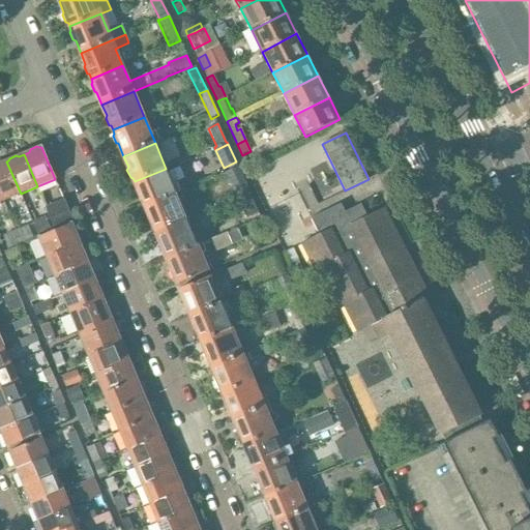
[(0,192),(3,201),(21,194),(6,162),(5,162),(2,160),(0,162),(0,192)]
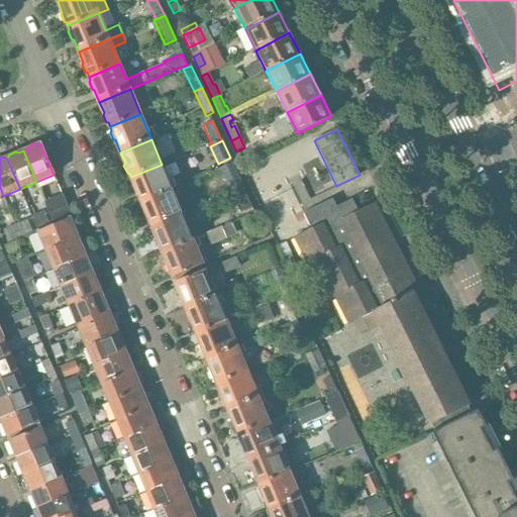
[(220,169),(228,187),(241,182),(232,163),(220,169)]
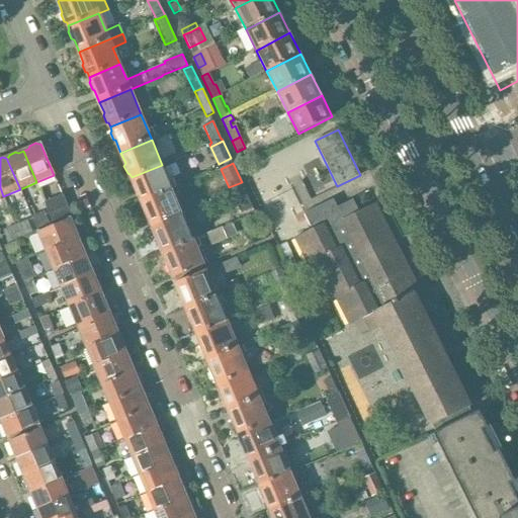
[(172,189),(162,165),(132,177),(133,180),(132,183),(134,190),(137,190),(142,202),(172,189)]
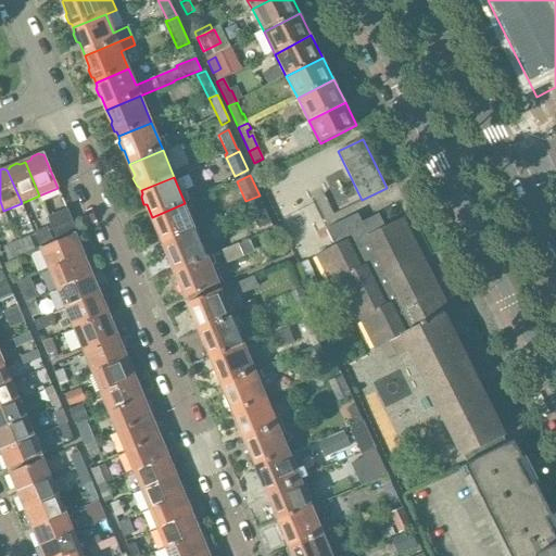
[(248,209),(257,229),(272,223),(261,202),(248,209)]
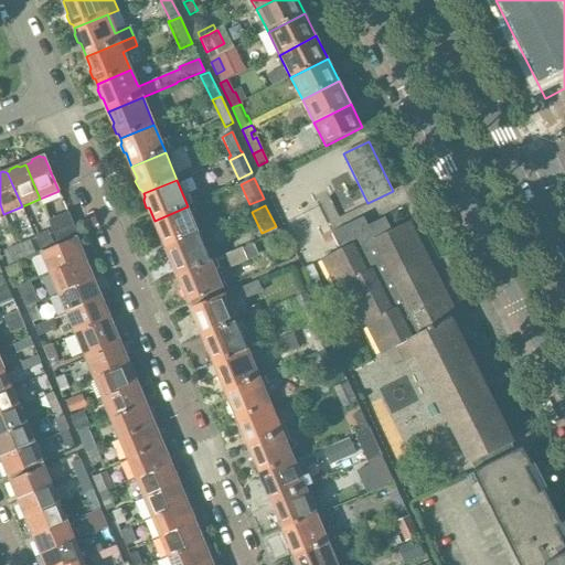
[(200,234),(188,206),(155,221),(160,233),(158,236),(161,244),(164,245),(166,248),(200,234)]
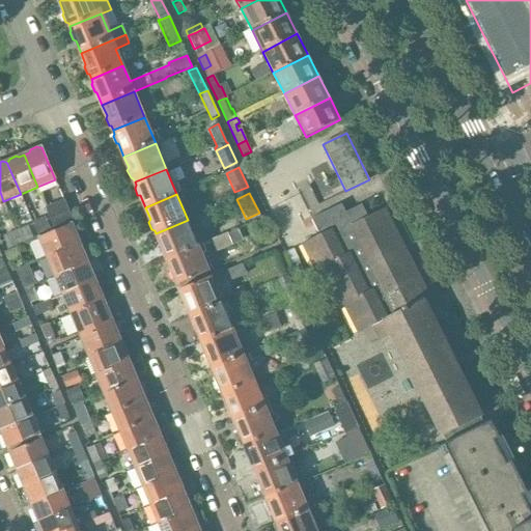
[(47,208),(54,227),(72,219),(64,200),(47,208)]
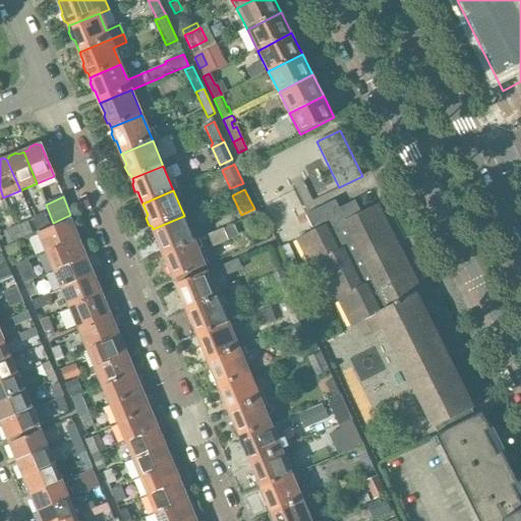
[(433,312),(397,240),(379,204),(361,212),(355,200),(340,209),(335,199),(305,215),(313,231),(295,240),(308,267),(312,265),(332,302),(337,299),(350,327),(364,320),(371,334),(385,328),(438,432),(475,415),(472,409),(473,408),(427,315),(433,312)]
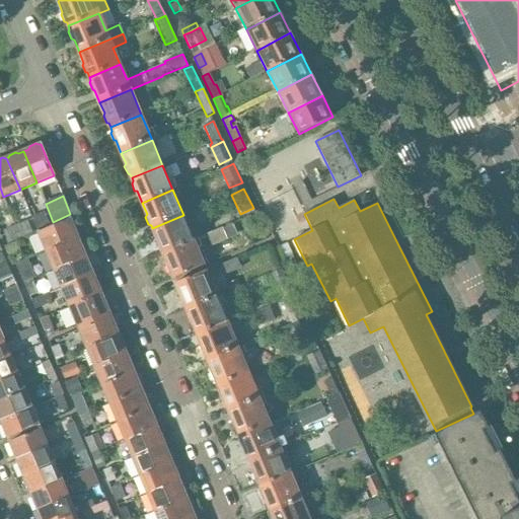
[(45,212),(31,218),(36,230),(50,225),(45,212)]
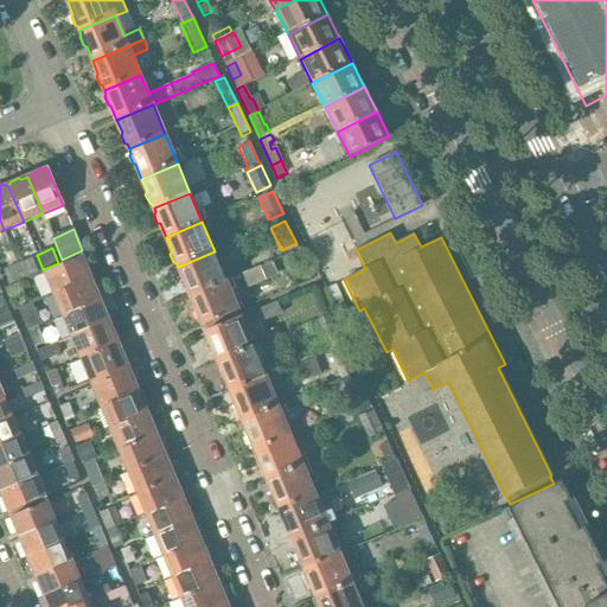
[(191,296),(227,281),(215,251),(178,267),(180,272),(179,274),(181,282),(185,282),(191,296)]
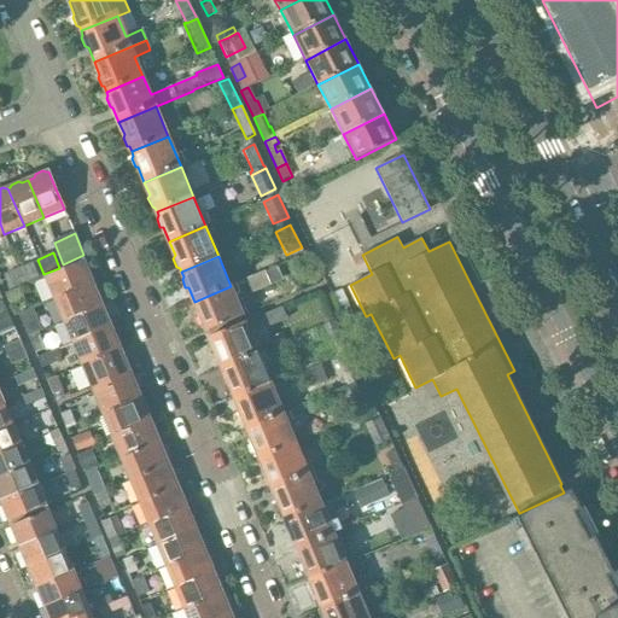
[(45,277),(54,299),(93,284),(92,281),(93,279),(89,270),(87,270),(83,261),(45,277)]
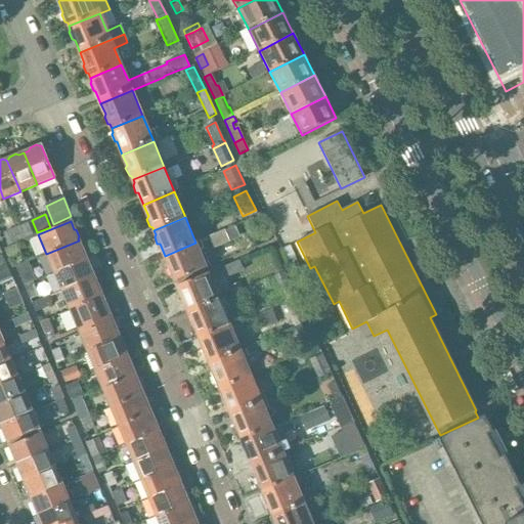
[(33,235),(28,223),(15,228),(20,241),(33,235)]
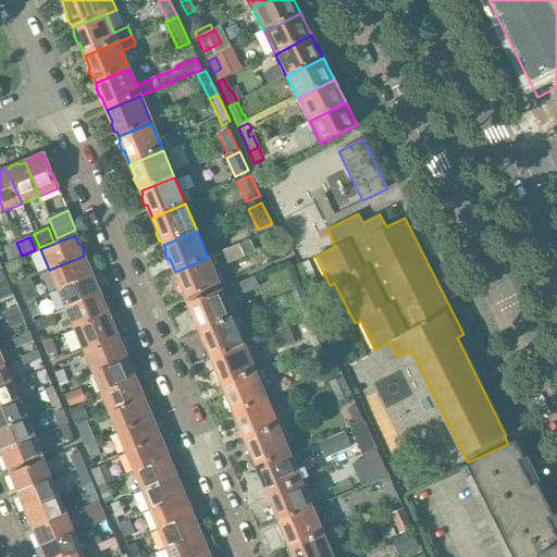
[(3,248),(9,261),(22,256),(16,243),(3,248)]
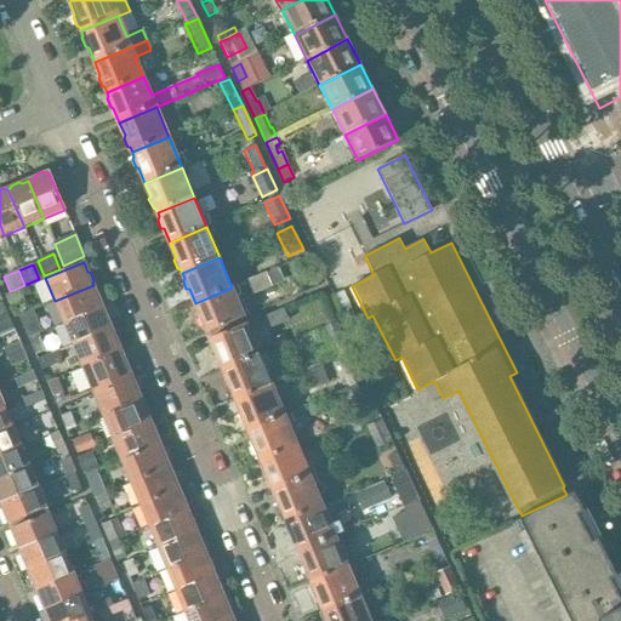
[(268,272),(248,280),(254,295),(274,286),(268,272)]
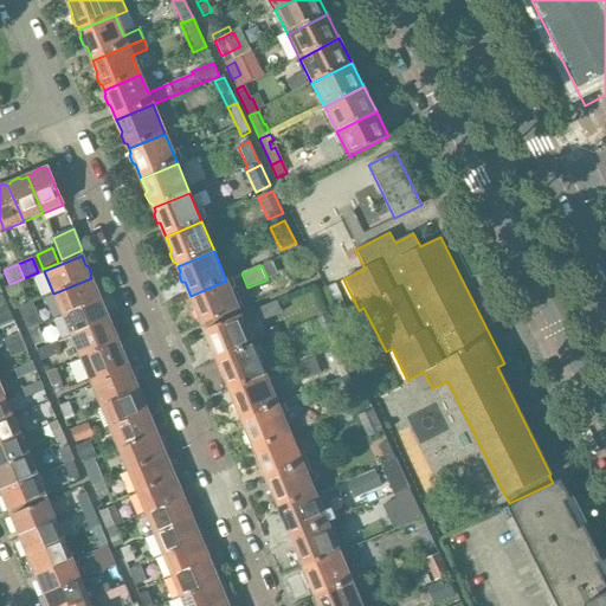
[(53,294),(63,315),(100,300),(98,297),(101,295),(97,287),(94,287),(91,278),(53,294)]
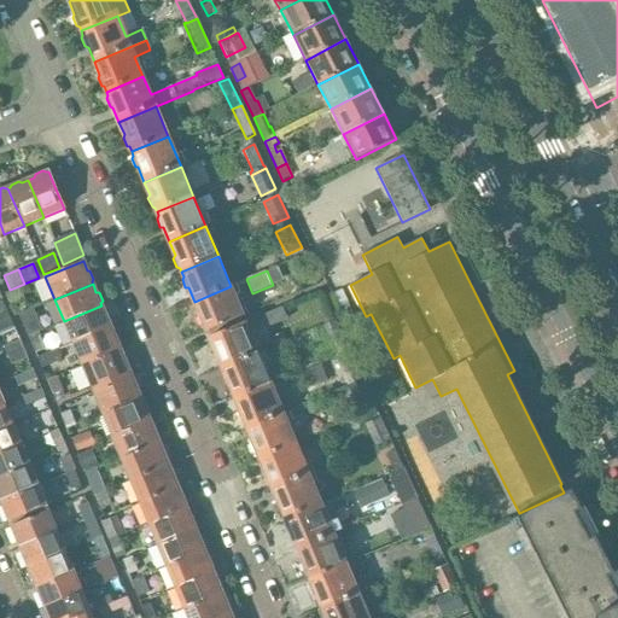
[(231,286),(194,302),(199,315),(198,319),(202,327),(204,327),(207,332),(244,316),(231,286)]
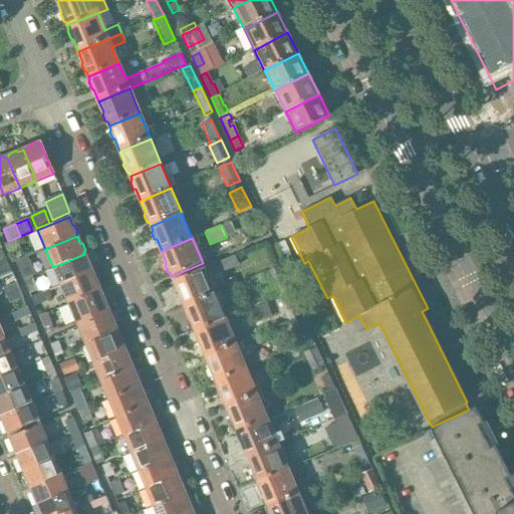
[(16,239),(4,245),(9,256),(22,250),(16,239)]
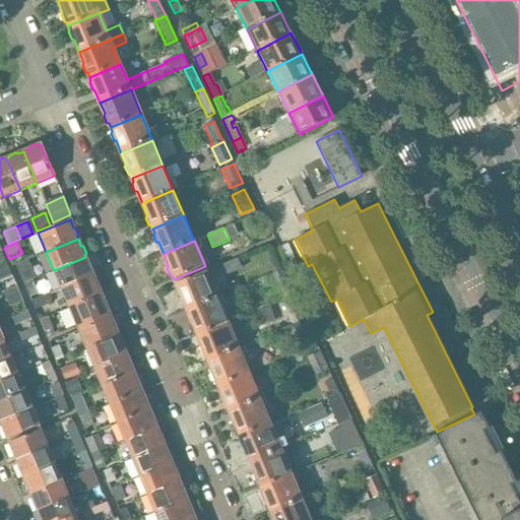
[(54,270),(61,288),(93,275),(92,274),(93,272),(90,265),(88,264),(85,257),(54,270)]
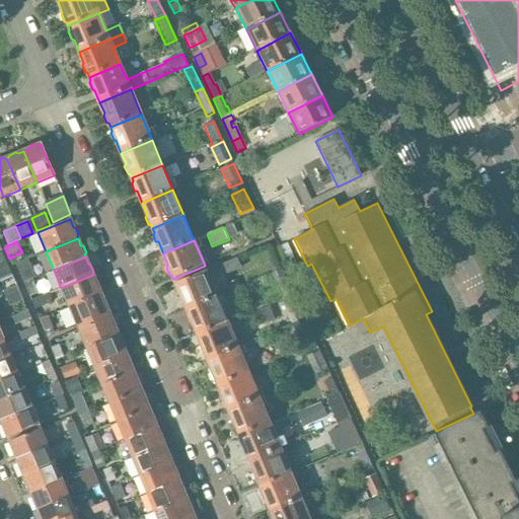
[(26,260),(15,265),(23,282),(31,279),(34,278),(26,260)]
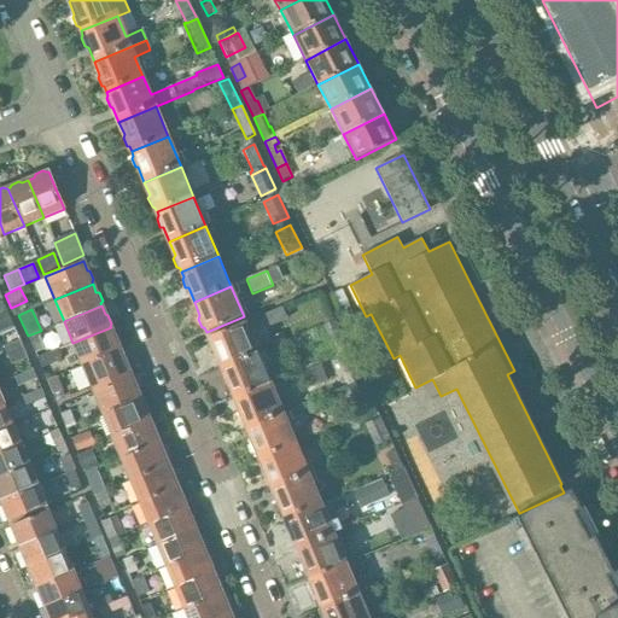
[(7,310),(0,313),(0,334),(0,336),(15,330),(7,310)]
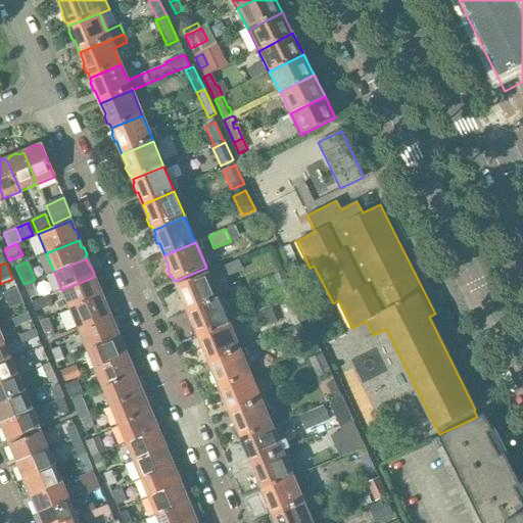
[(280,267),(272,271),(274,276),(282,272),(280,267)]
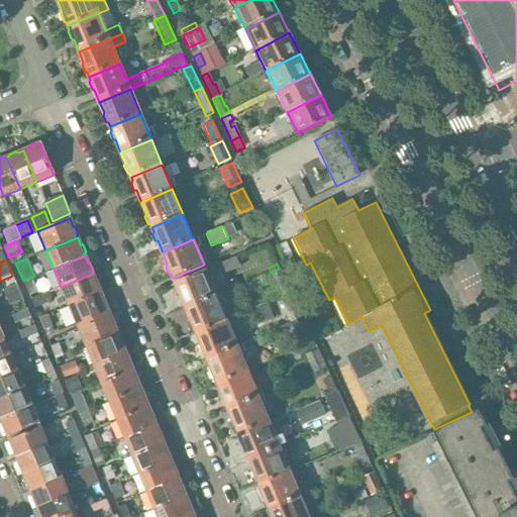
[(282,268),(279,269),(271,273),(269,274),(280,298),(292,292),(282,268)]
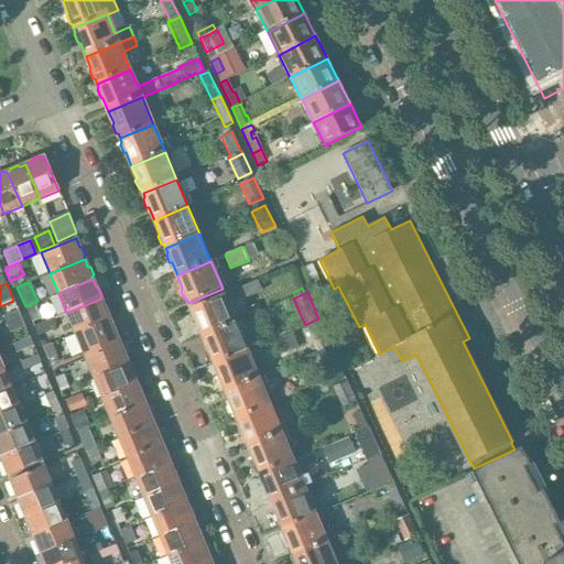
[(203,336),(236,322),(225,294),(191,308),(193,312),(191,314),(194,323),(197,323),(203,336)]
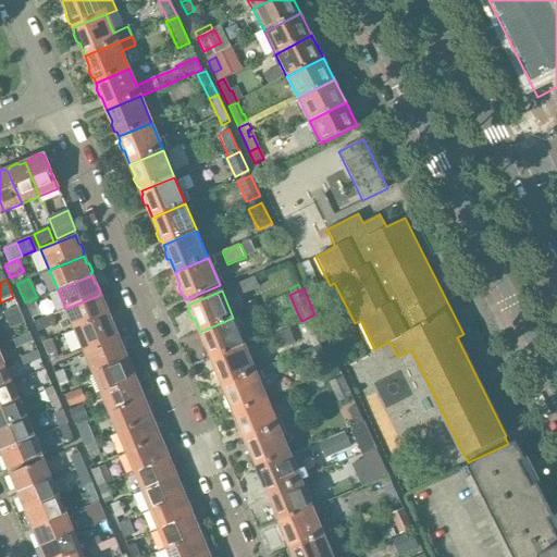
[(65,309),(74,329),(108,314),(108,313),(109,311),(106,302),(103,302),(100,295),(65,309)]
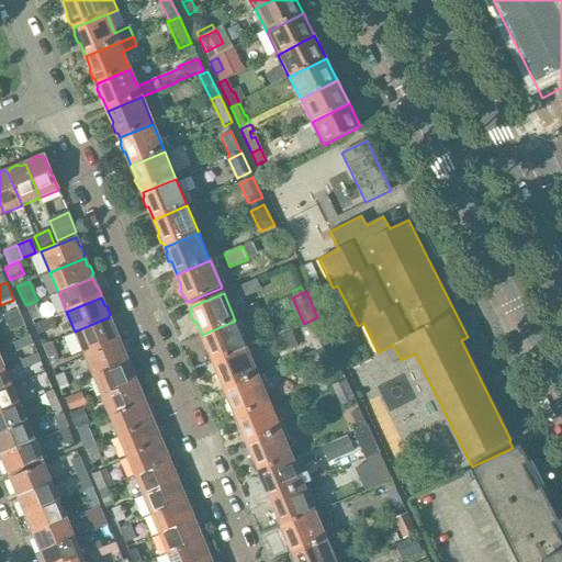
[(41,317),(34,302),(25,305),(32,322),(41,317)]
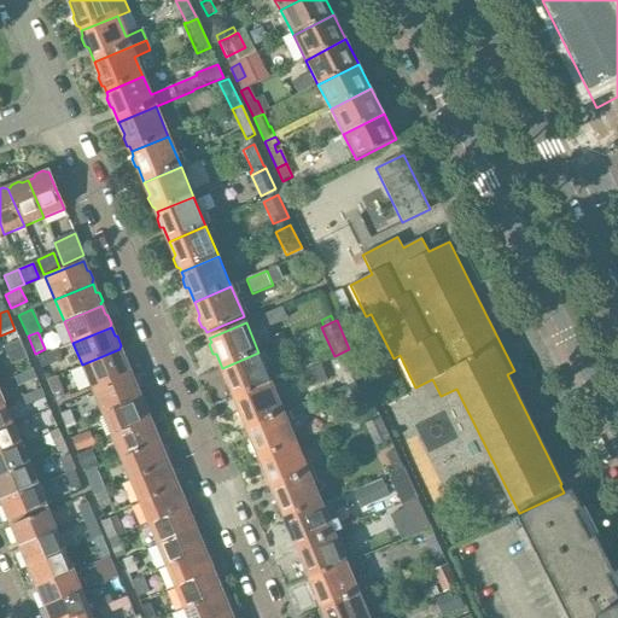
[(291,349),(284,333),(270,339),(277,355),(291,349)]
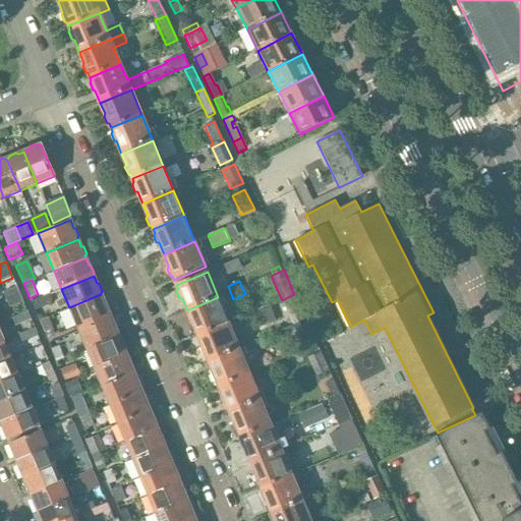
[(16,287),(2,293),(6,301),(20,295),(16,287)]
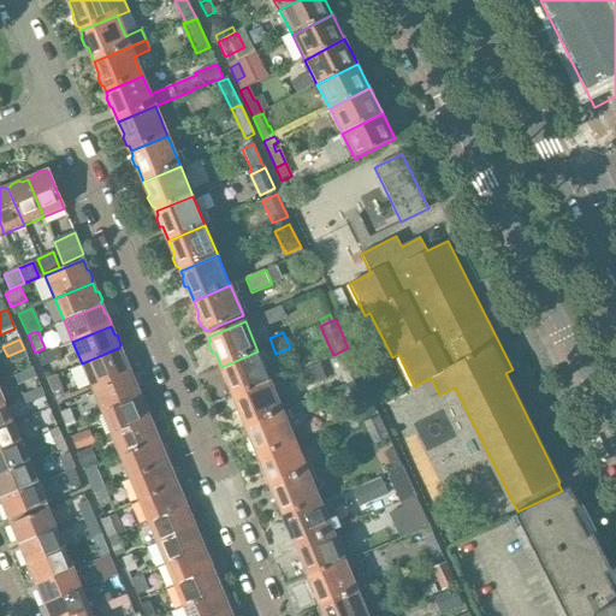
[(82,363),(92,386),(129,371),(128,368),(129,366),(125,356),(123,356),(119,348),(82,363)]
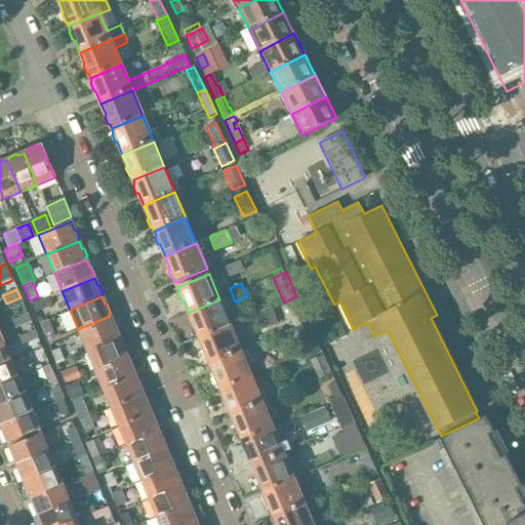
[(295,328),(309,323),(296,296),(284,303),(295,328)]
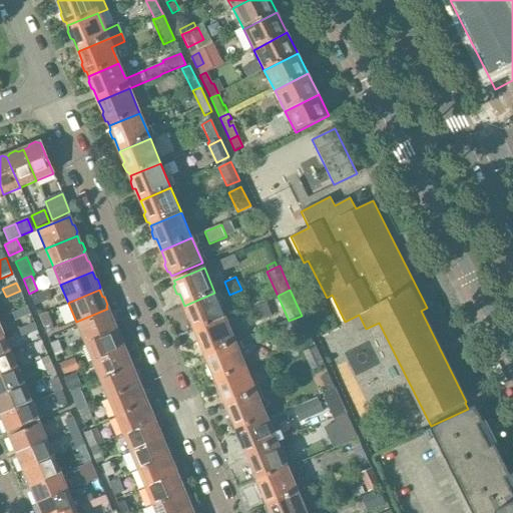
[(9,304),(23,298),(20,291),(6,297),(9,304)]
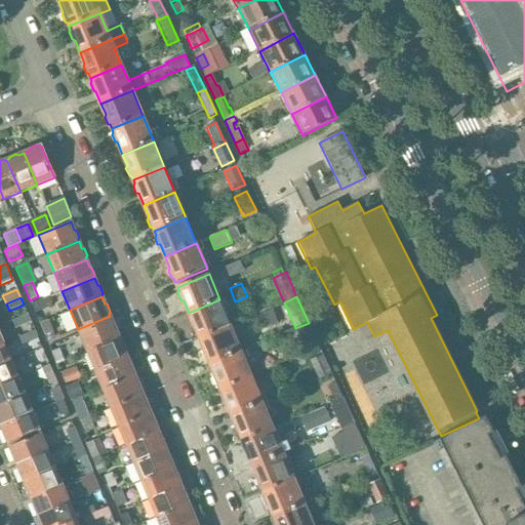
[(48,297),(32,305),(35,313),(51,307),(48,297)]
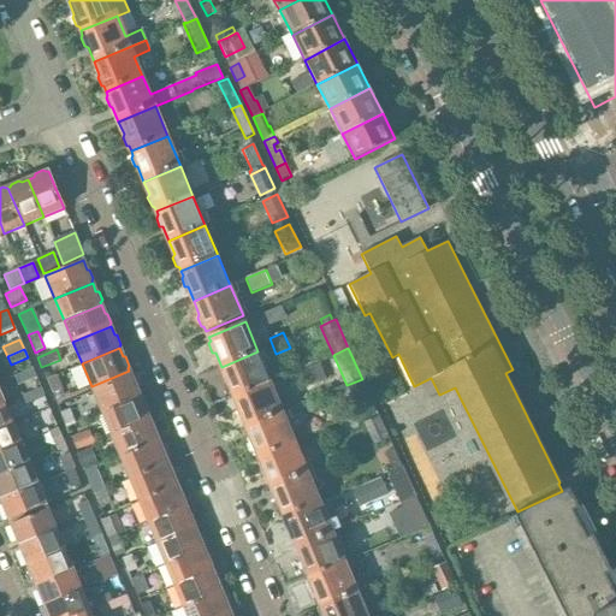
[(271,381),(258,351),(221,367),(226,380),(225,383),(229,391),(232,392),(234,397),(271,381)]
